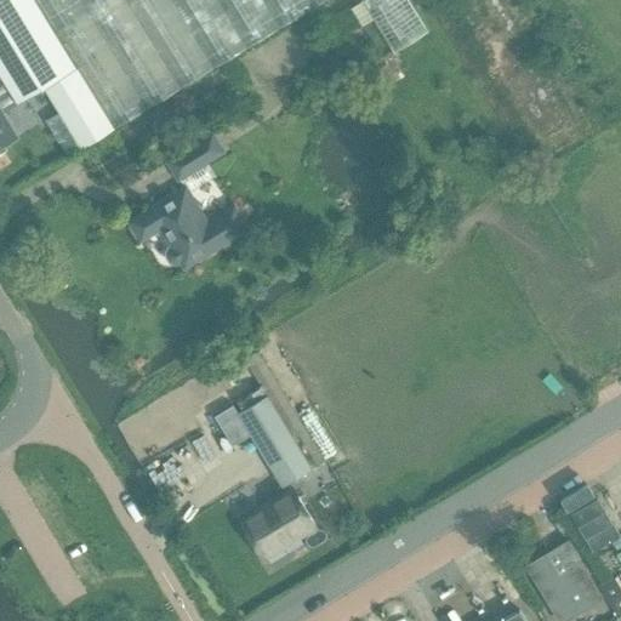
[(68,157),(114,129),(35,0),(0,0),(0,73),(3,78),(18,103),(44,87),(60,113),(46,121),(68,157)]
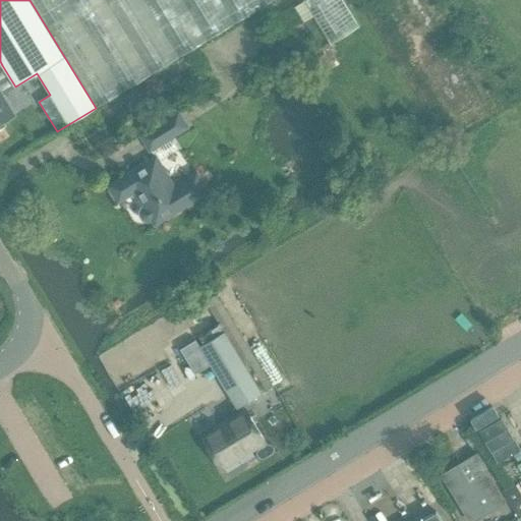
[(275,0),(30,0),(96,108),(275,0)]
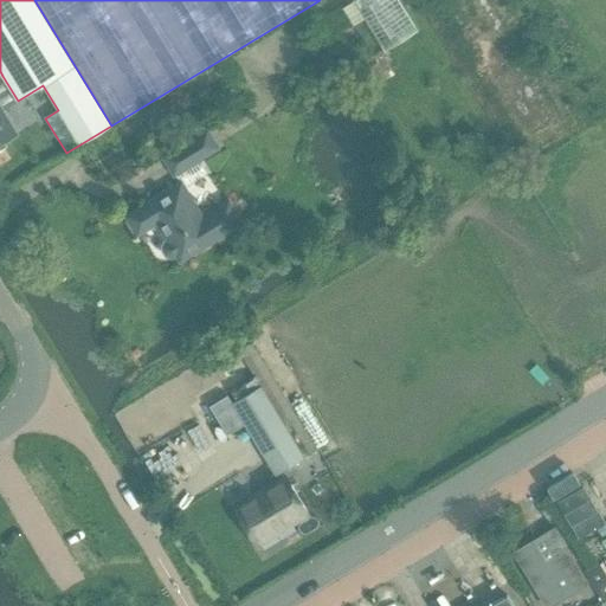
[(397,0),(356,0),(342,10),(378,71),(391,63),(385,53),(417,33),(397,0)]
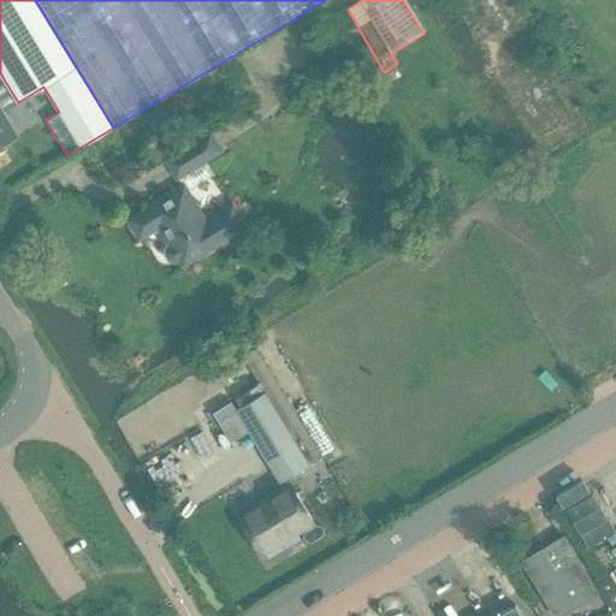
[(3,112),(18,102),(3,77),(0,78),(0,146),(17,136),(3,112)]
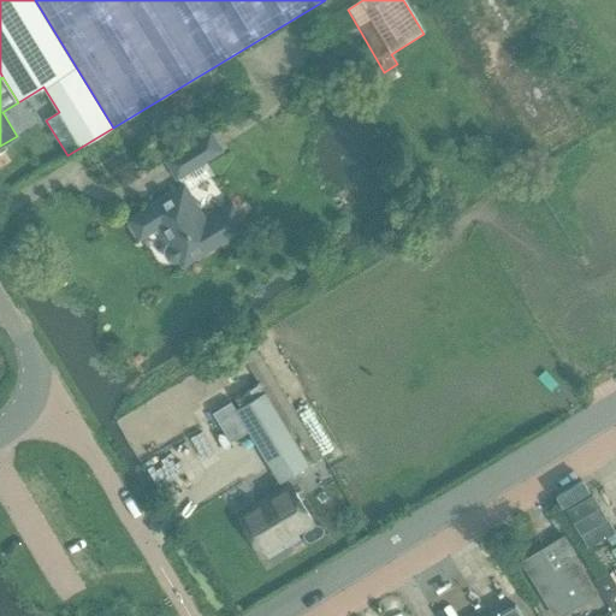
[(177,178),(221,150),(211,132),(165,160),(177,178)]
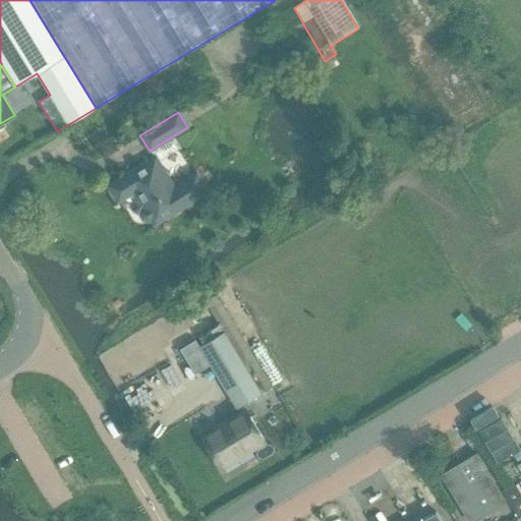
[(181,150),(173,137),(152,151),(159,162),(181,150)]
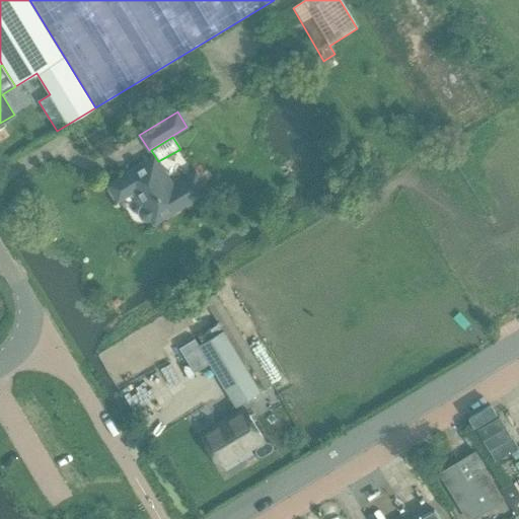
[(154,223),(208,191),(196,171),(172,186),(155,156),(108,184),(119,201),(134,191),(143,204),(140,208),(138,211),(139,216),(141,219),(144,222),(149,222),(152,220),(154,223)]
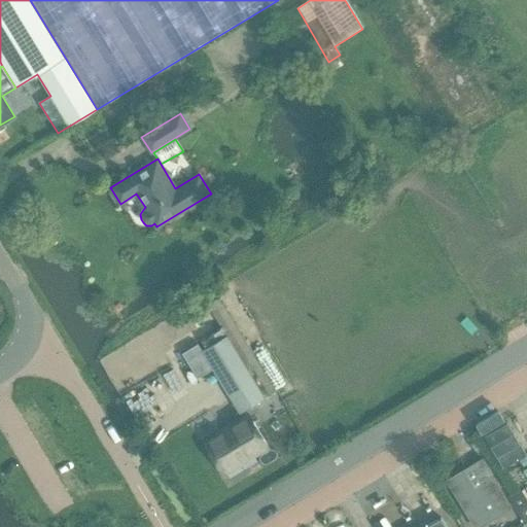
[(198,345),(182,354),(198,379),(214,369),(240,413),(264,398),(276,391),(258,361),(219,297),(208,305),(226,336),(201,351),(198,345)]
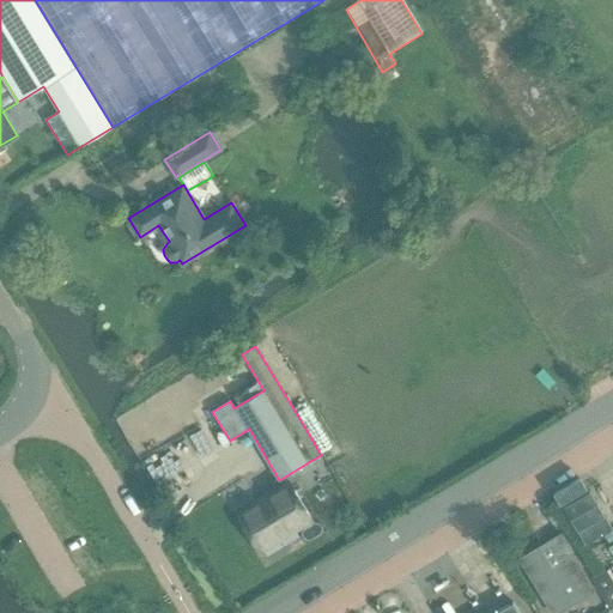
[(261,551),(311,520),(289,483),(238,514),(261,551)]
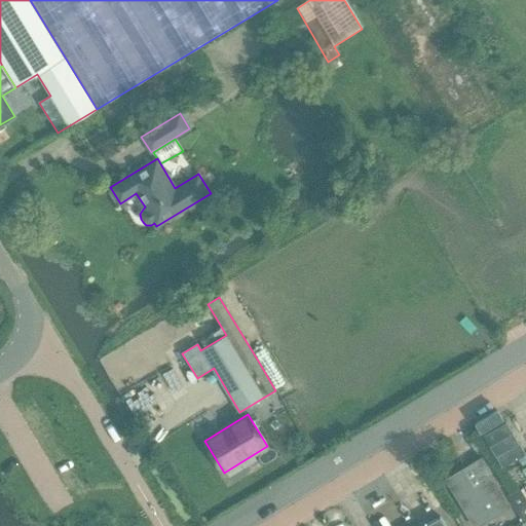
[(474,525),(475,525),(510,505),(482,458),(447,479),(474,525)]
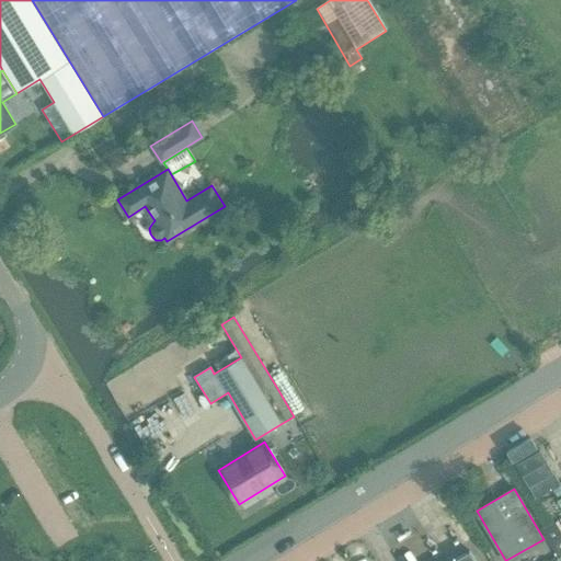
[(552,521),(541,528),(549,542),(558,557),(560,554),(560,534),(553,522),(552,521)]
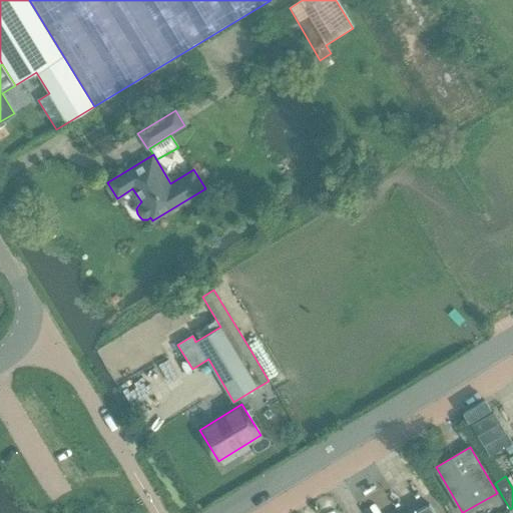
[(434,512),(429,504),(413,512),(434,512)]
